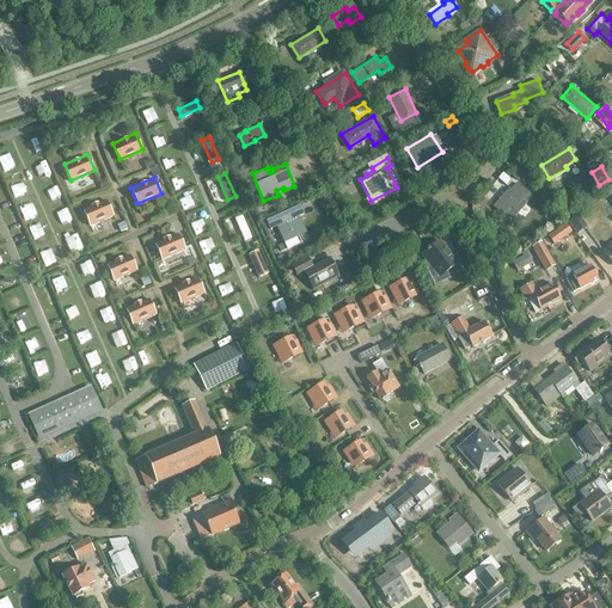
[(512,217),(532,194),(516,180),(510,188),(509,186),(494,206),(505,214),(505,212),(512,217)]
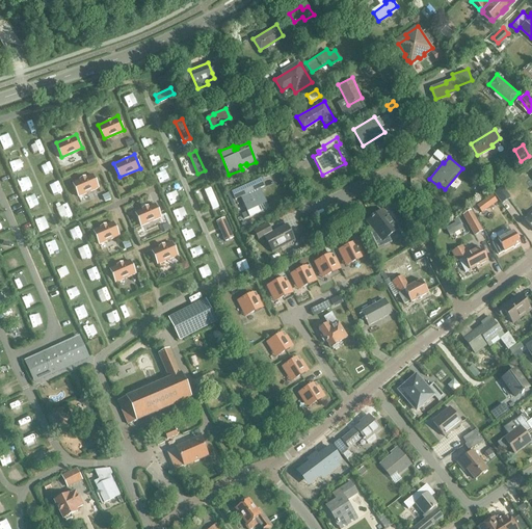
[(72,181),(78,195),(99,186),(92,173),(72,181)]
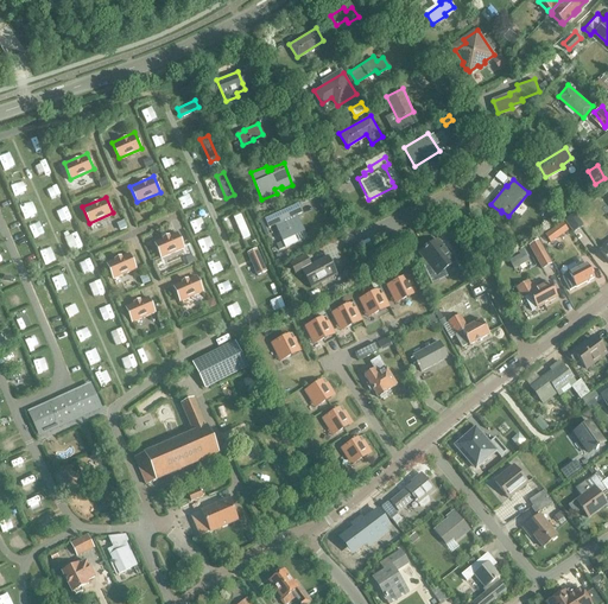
[(298,202),(265,217),(268,226),(276,222),(283,239),(283,240),(277,242),(279,247),(285,245),(297,240),(293,230),(303,227),(296,213),(302,210),(298,202)]
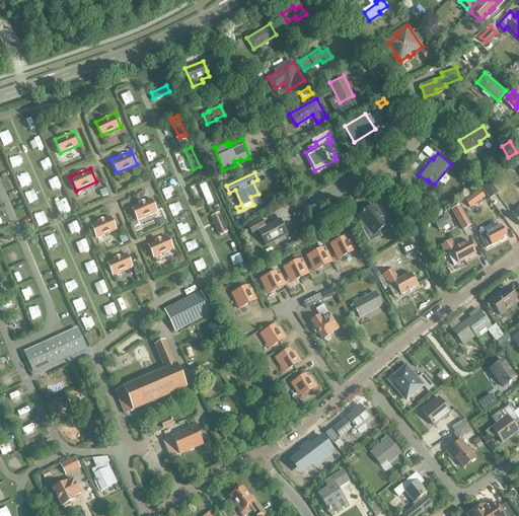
[(490,180),(482,187),(490,196),(497,190),(490,180)]
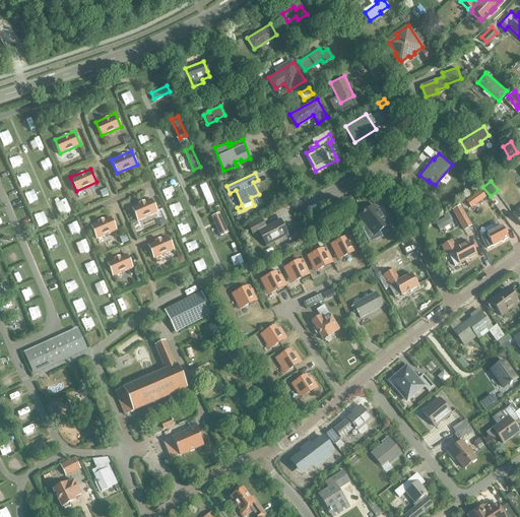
[(480,188),(466,199),(470,206),(485,195),(480,188)]
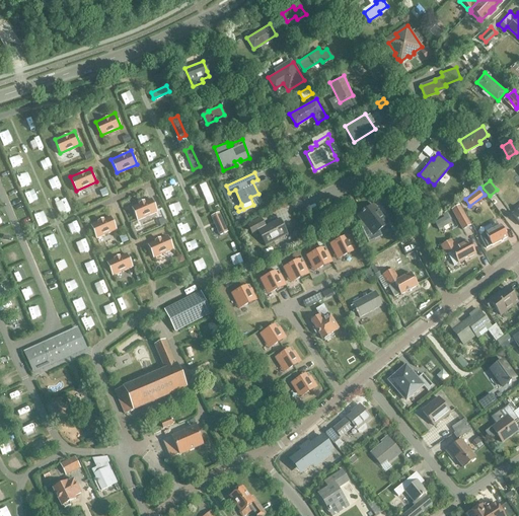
[(131,205),(137,219),(157,211),(151,197),(131,205)]
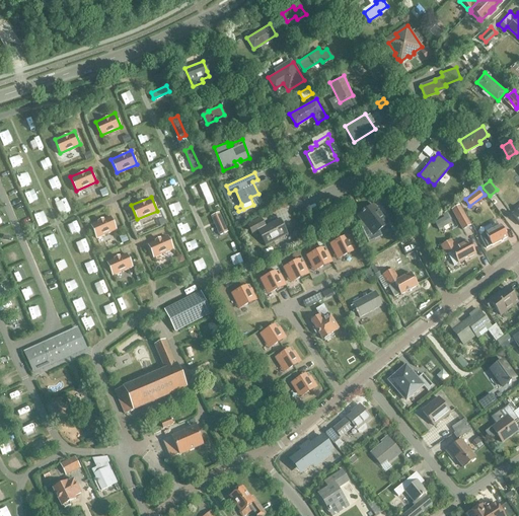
[(373,203),(358,215),(363,222),(360,224),(368,240),(374,237),(373,233),(388,222),(373,203)]
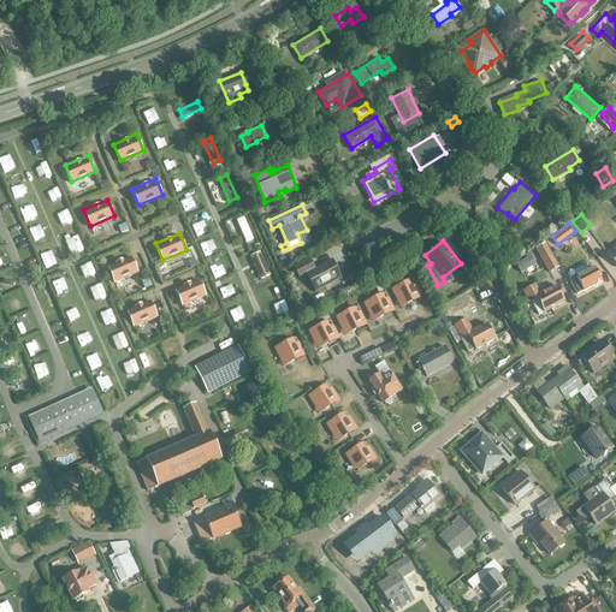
[(549,269),(558,265),(545,241),(538,245),(545,259),(543,259),(549,269)]
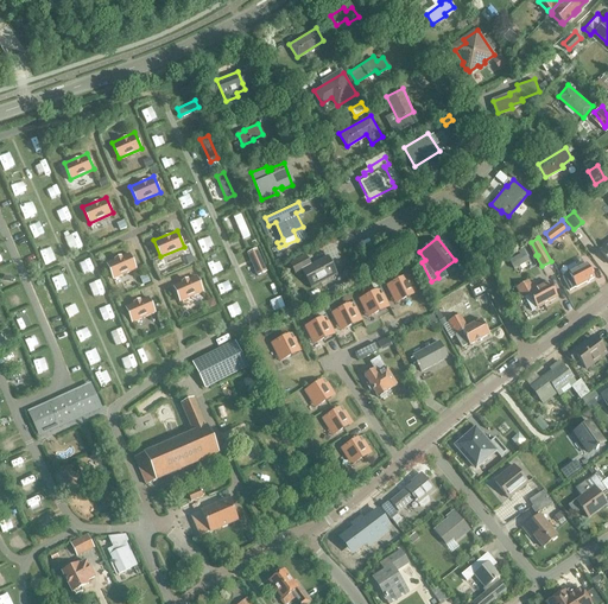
[(508,258),(513,267),(529,259),(523,247),(518,249),(520,252),(508,258)]
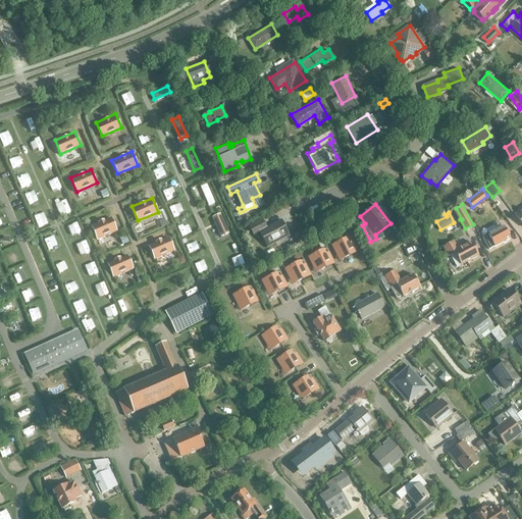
[(219,213),(211,215),(220,236),(228,232),(219,213)]
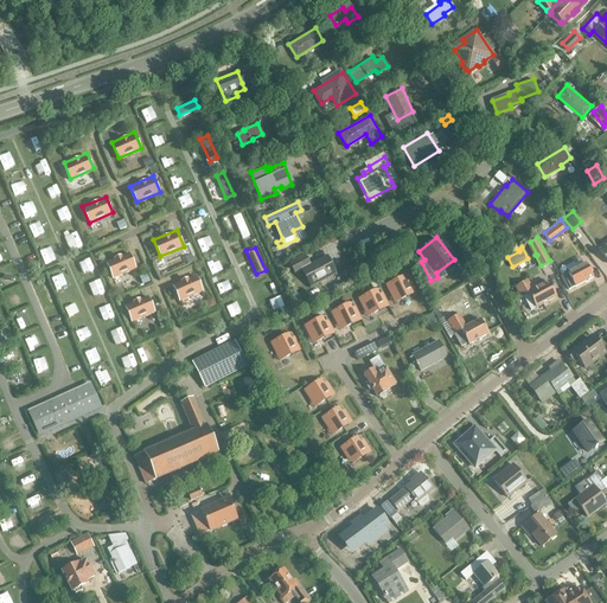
[(106,261),(113,277),(136,267),(129,250),(106,261)]
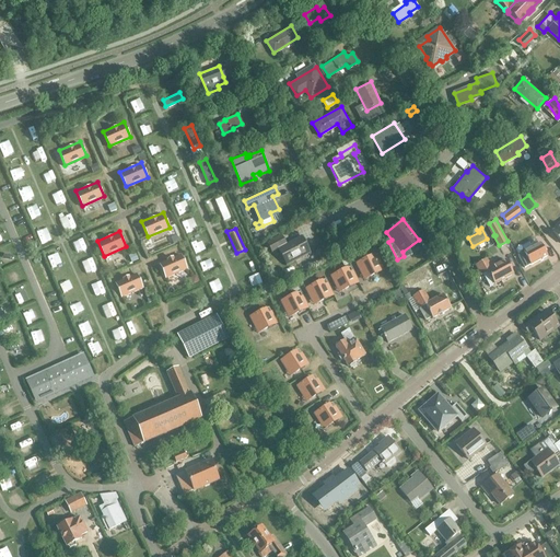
[(302,233),(286,242),(281,233),(267,241),(272,251),(278,247),(287,264),(311,251),(302,233)]
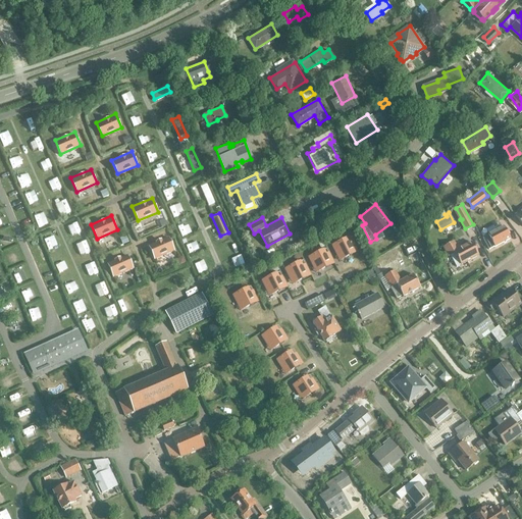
[(494,245),(494,246),(510,237),(504,225),(487,234),(482,237),(488,248),(494,245)]
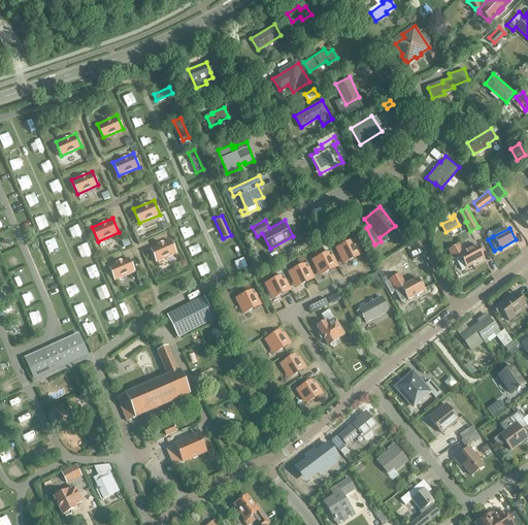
[(150,247),(156,261),(176,252),(170,238),(150,247)]
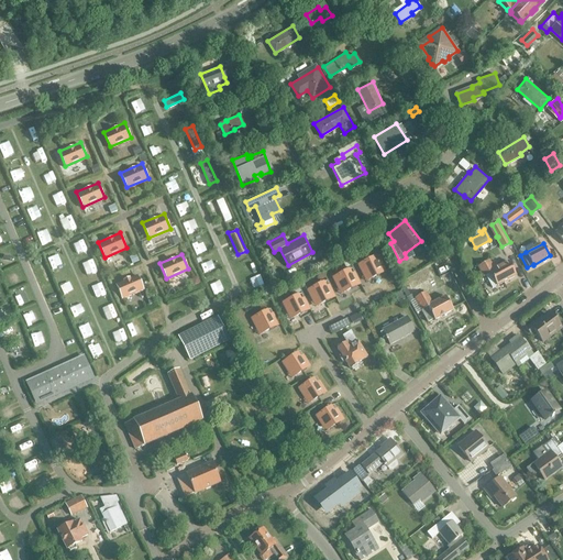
[(370,277),(376,274),(382,271),(374,254),(367,257),(359,263),(364,274),(367,272),(370,277)]
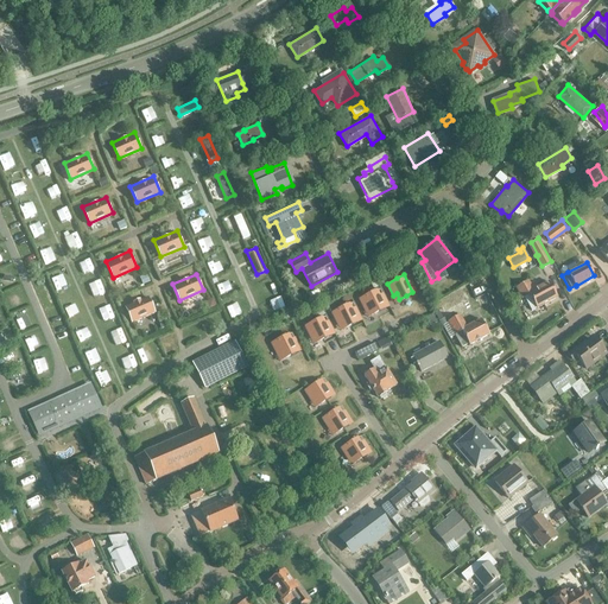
[(534,280),(530,283),(529,279),(515,286),(521,297),(524,296),(531,310),(536,306),(536,307),(557,296),(549,280),(538,286),(534,280)]
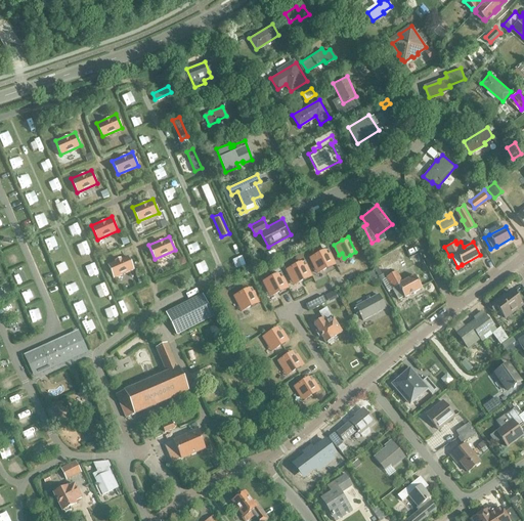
[(320,269),(326,266),(326,267),(332,264),(324,249),(318,252),(310,256),(315,266),(318,264),(320,269)]
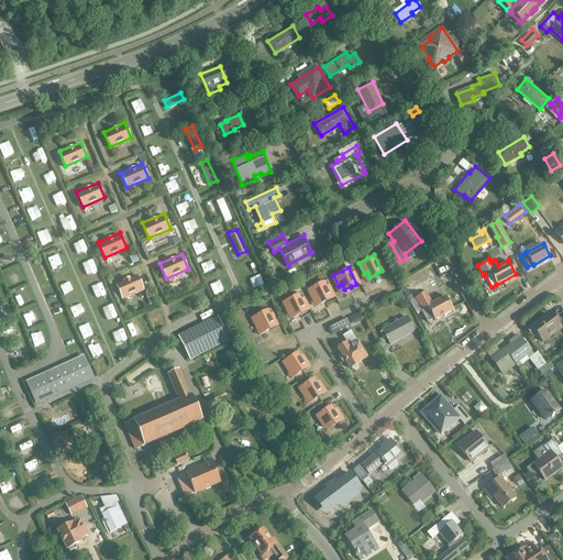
[(408,280),(411,286),(433,274),(429,267),(408,280)]
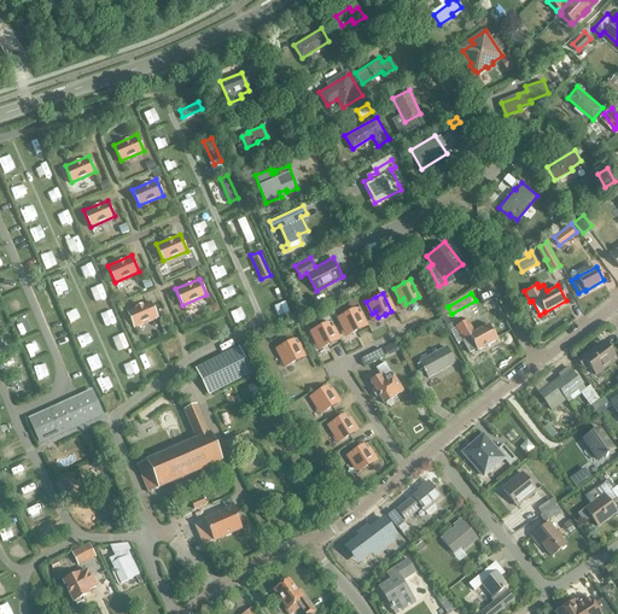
[(127,310),(134,326),(158,316),(151,299),(127,310)]
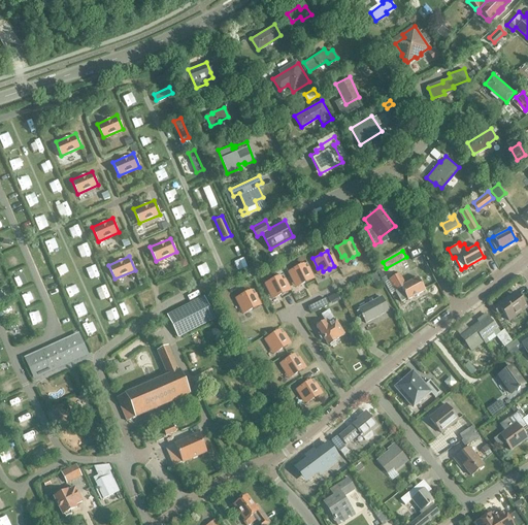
[(299,284),(304,281),(305,281),(310,277),(303,262),(297,265),(288,270),(293,281),(297,279),(299,284)]
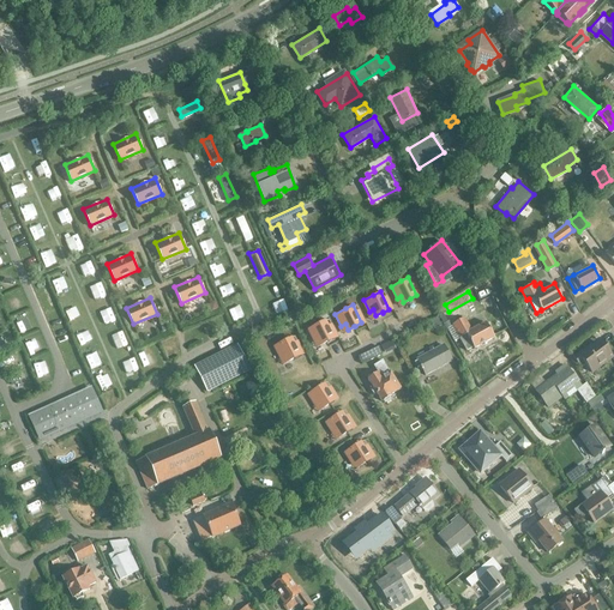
[(486,321),(471,328),(464,316),(452,322),(459,337),(467,333),(474,346),(494,336),(486,321)]
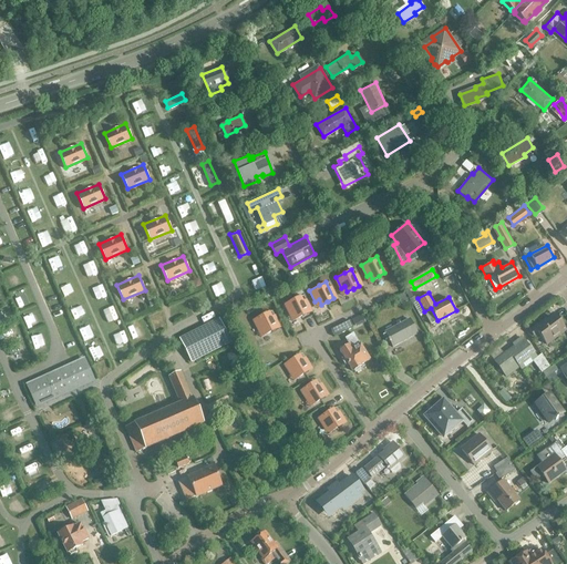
[(296,317),(301,314),(302,315),(308,311),(300,295),(294,298),(285,303),(290,314),(294,311),(296,317)]
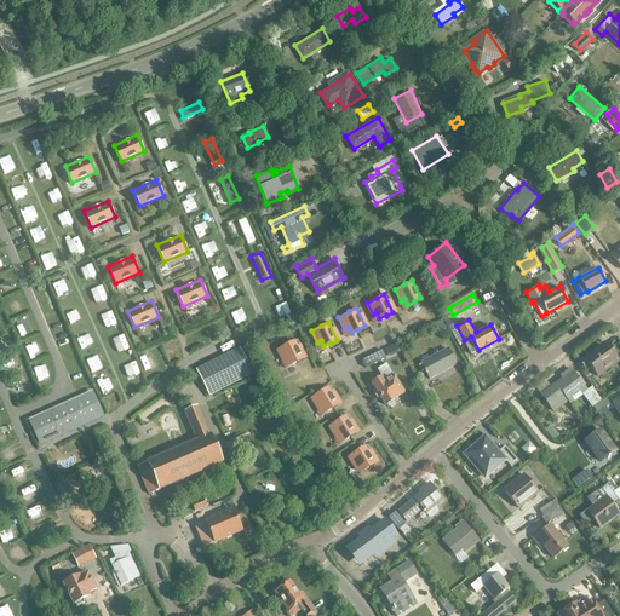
[(290,363),(296,361),(303,357),(293,339),(287,343),(276,347),(282,360),(286,358),(290,363)]
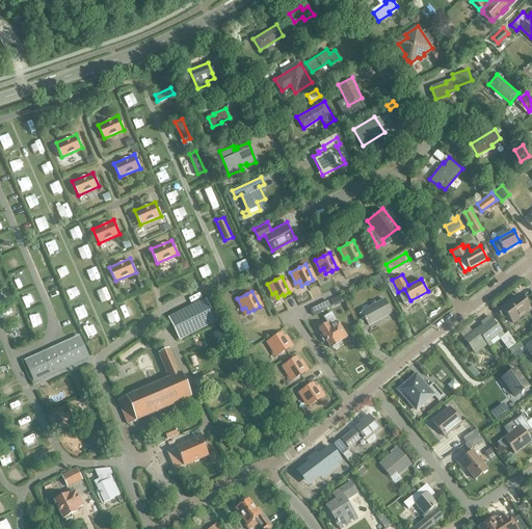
[(338,298),(345,310),(353,305),(347,293),(338,298)]
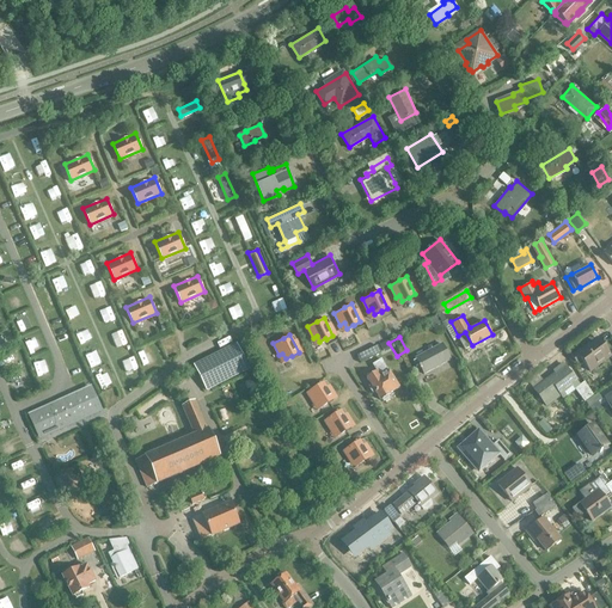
[(415,356),(424,373),(451,358),(441,342),(415,356)]
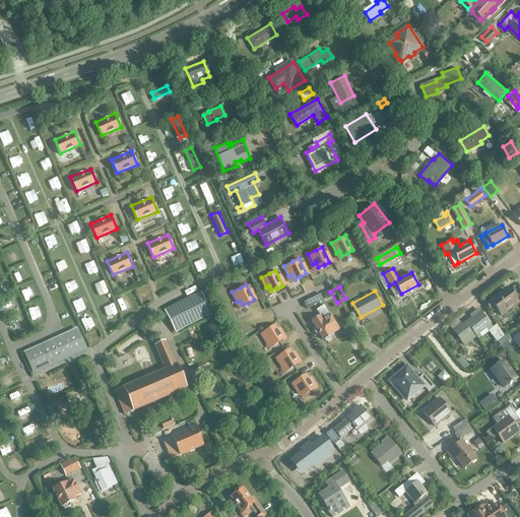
[(165,310),(175,331),(211,313),(200,292),(174,305),(165,310)]
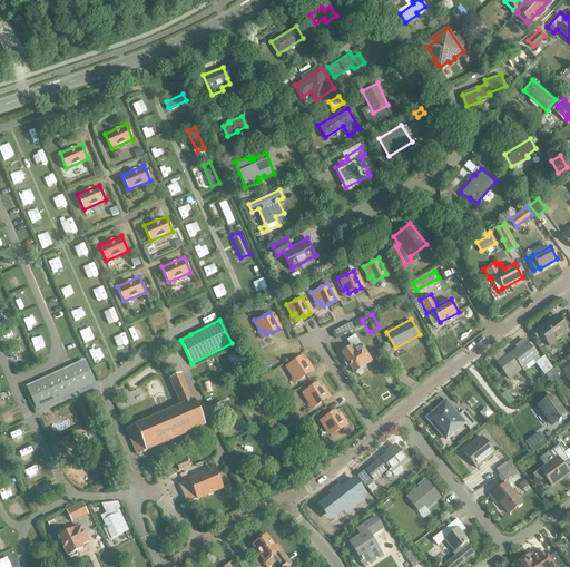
[(549,344),(569,331),(560,320),(549,328),(544,322),(534,330),(530,323),(526,326),(534,338),(537,336),(537,338),(541,334),(549,344)]
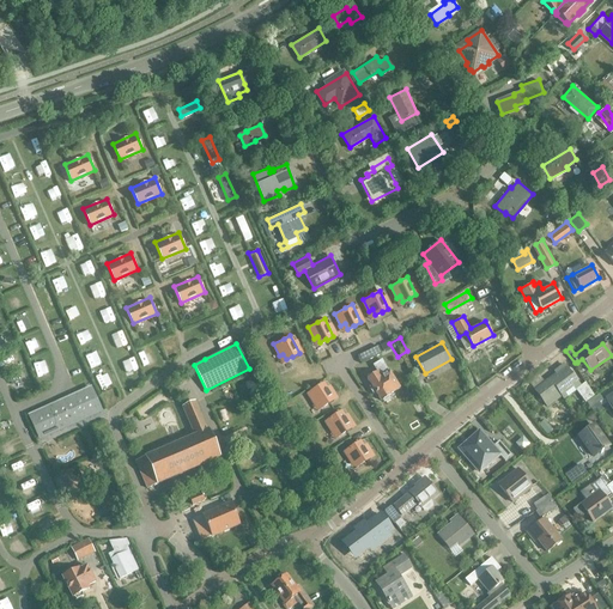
[(366,355),(370,364),(390,353),(387,346),(366,355)]
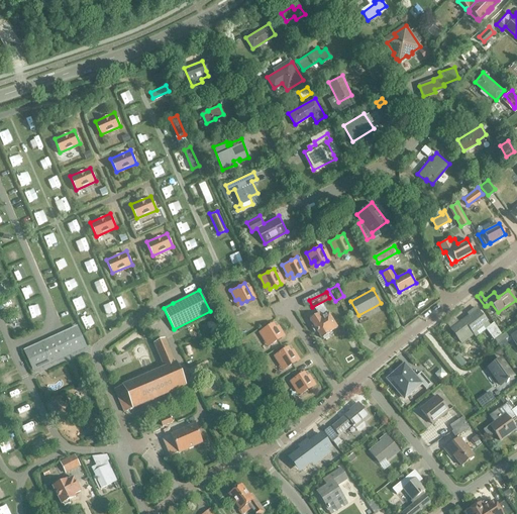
[(487,325),(489,324),(475,306),(471,309),(472,311),(450,327),(461,341),(474,332),(476,335),(488,326),(487,325)]
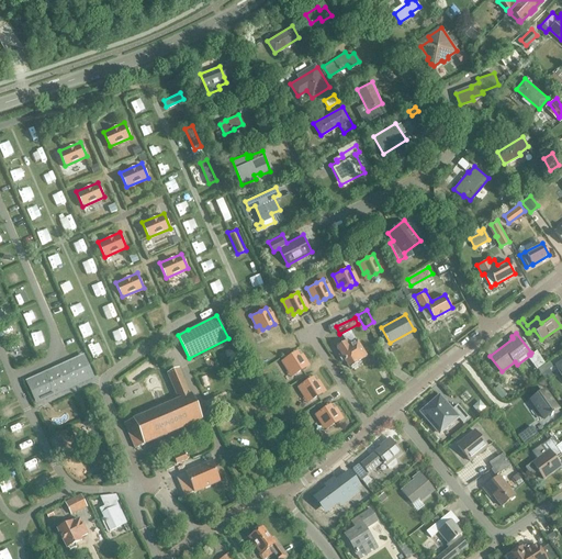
[(364,368),(363,368),(372,361),(356,336),(348,342),(351,347),(343,354),(347,360),(345,361),(348,368),(350,366),(355,373),(357,373),(358,376),(360,377),(364,373),(364,372),(362,369),(364,368)]
